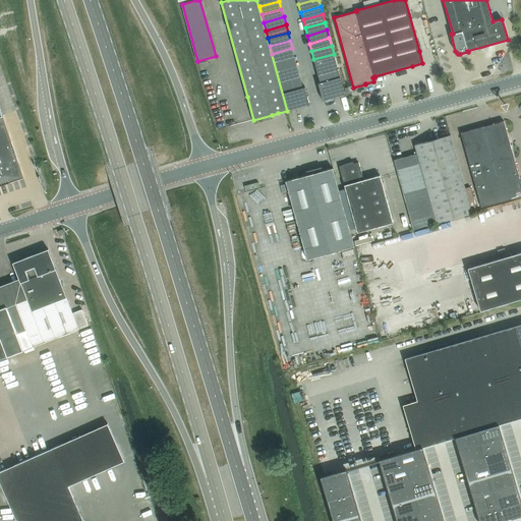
[(292,48),(272,54),(275,61),(294,56),(292,48)]
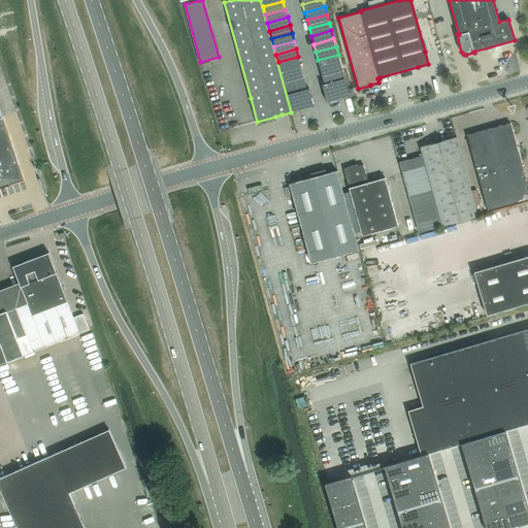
[(338,55),(318,60),(320,68),(340,62),(338,55)]
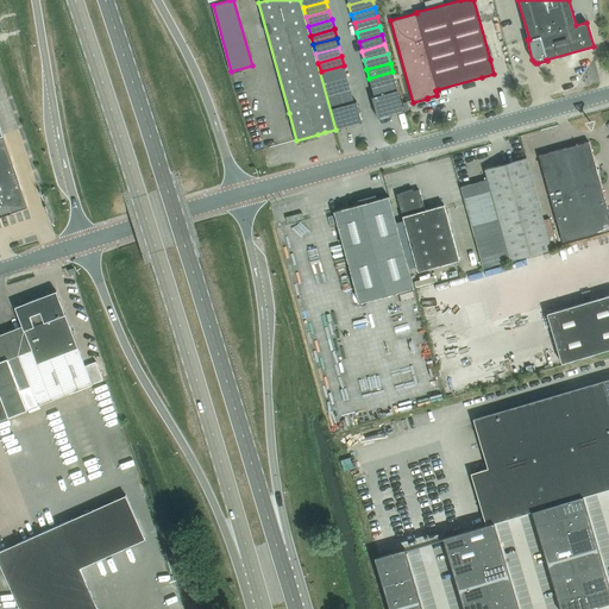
[(344,66),(321,71),(324,81),(346,75),(344,66)]
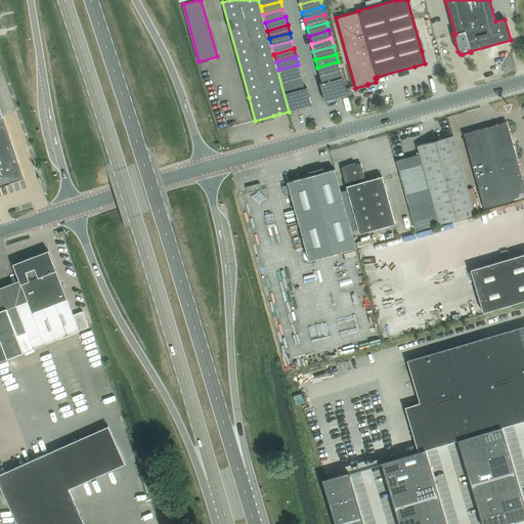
[(338,61),(317,68),(319,75),(340,70),(338,61)]
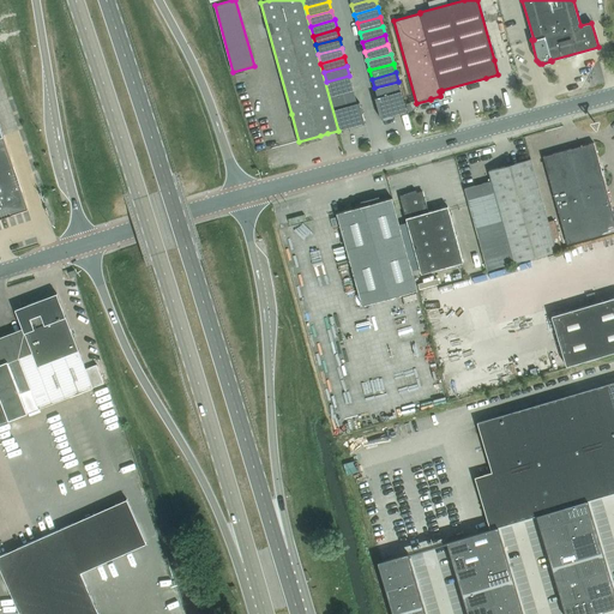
[(349,76),(326,82),(329,91),(351,84),(349,76)]
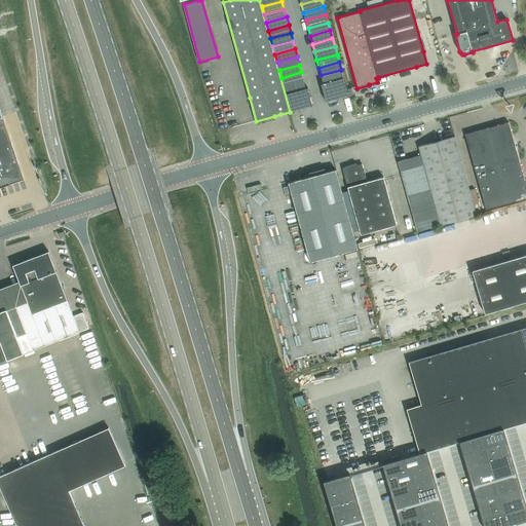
[(341,70),(321,75),(324,83),(343,78),(341,70)]
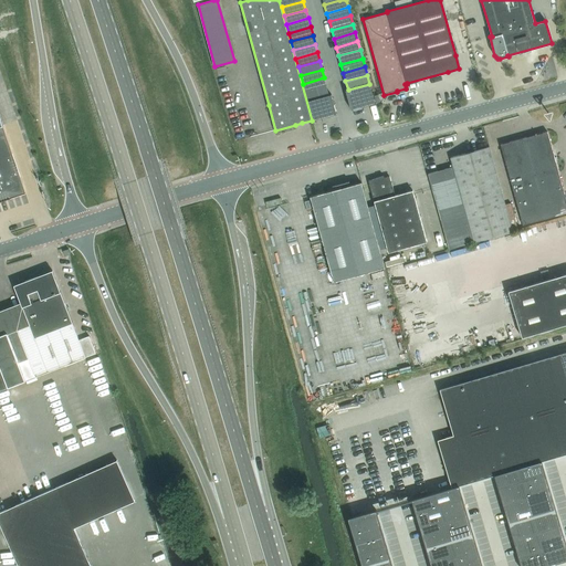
[(324,77),(303,84),(305,93),(326,86),(324,77)]
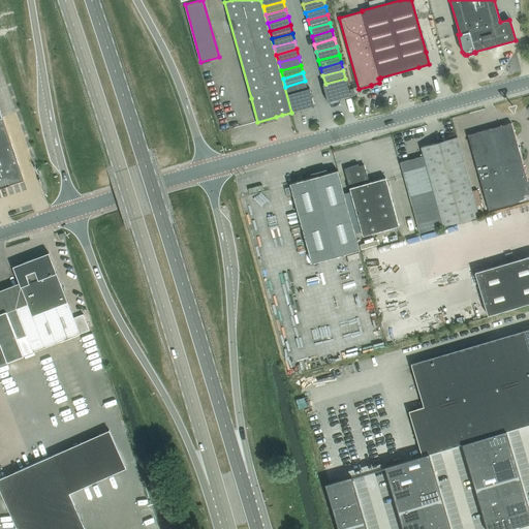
[(328,102),(350,96),(345,79),(325,84),(323,85),(325,94),(328,102)]
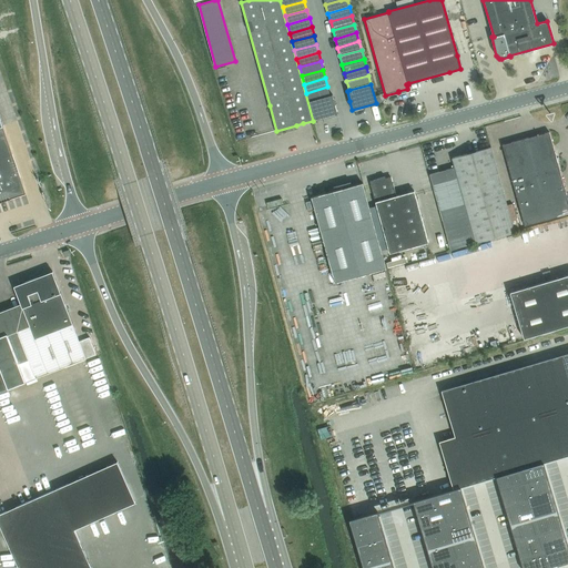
[(327,87),(306,93),(308,101),(331,95),(327,87)]
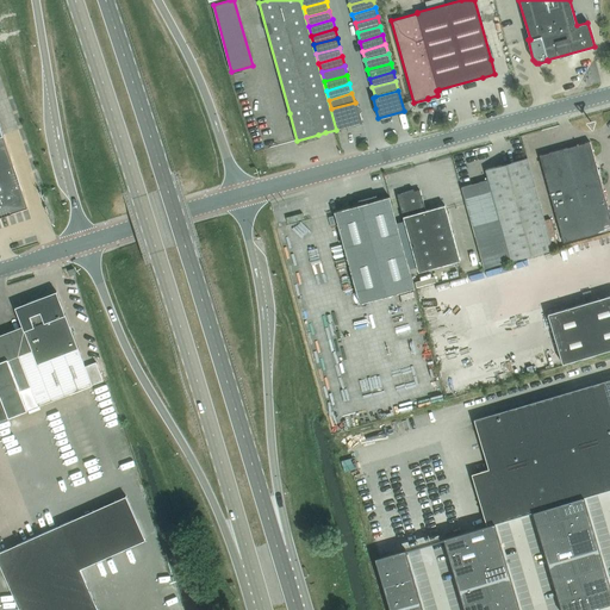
[(331,109),(337,130),(362,123),(360,112),(358,101),(355,103),(331,109)]
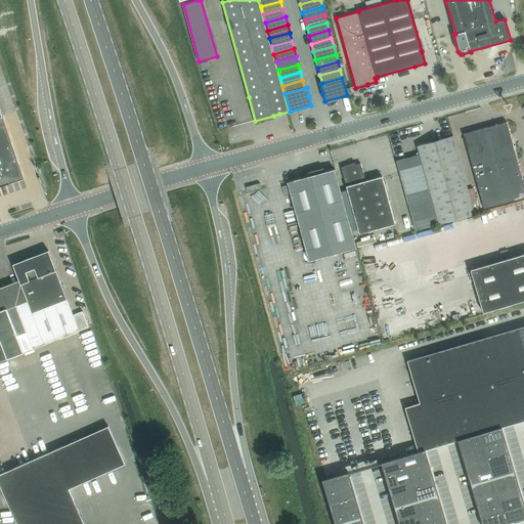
[(0,184),(14,180),(15,181),(24,179),(18,165),(2,117),(0,110),(0,184)]
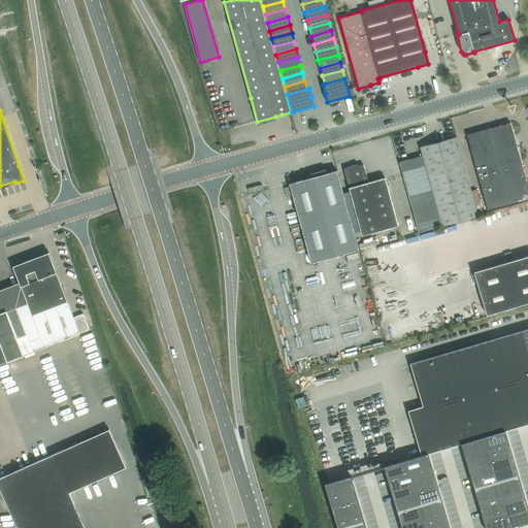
[(467,134),(477,171),(488,210),(527,198),(527,186),(510,123),(467,134)]
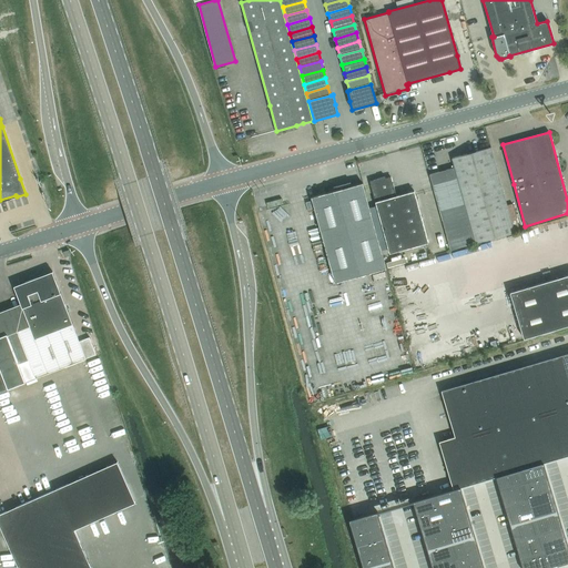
[(490,148),(452,158),(455,168),(429,174),(450,250),(515,232),(490,148)]
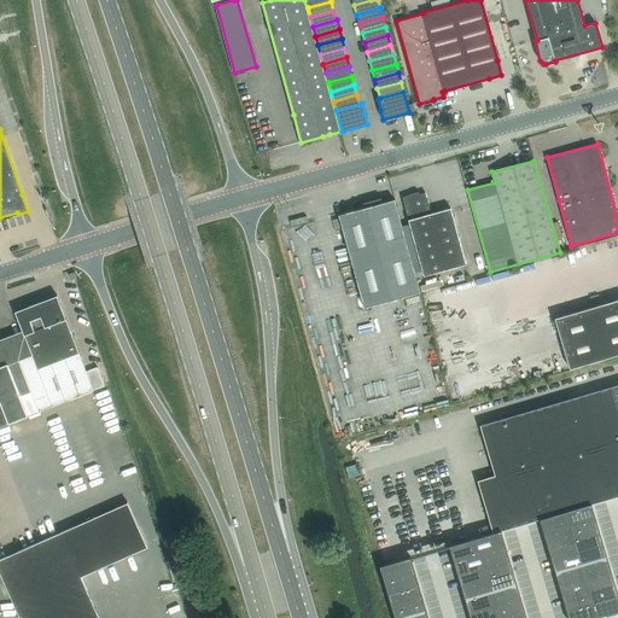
[(431,213),(426,192),(419,194),(419,196),(415,197),(414,193),(402,197),(424,277),(466,264),(450,208),(431,213)]
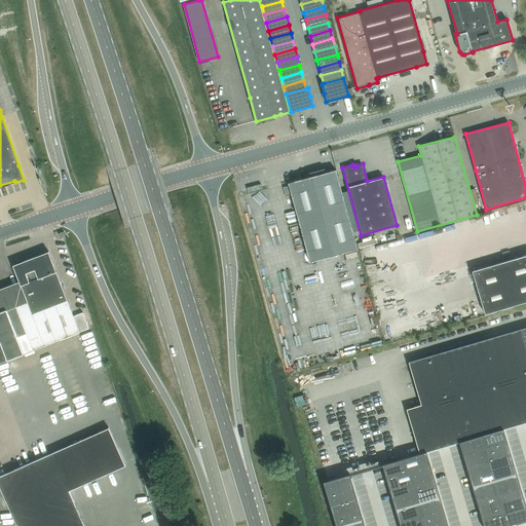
[(310,262),(358,249),(336,170),(289,183),(310,262)]
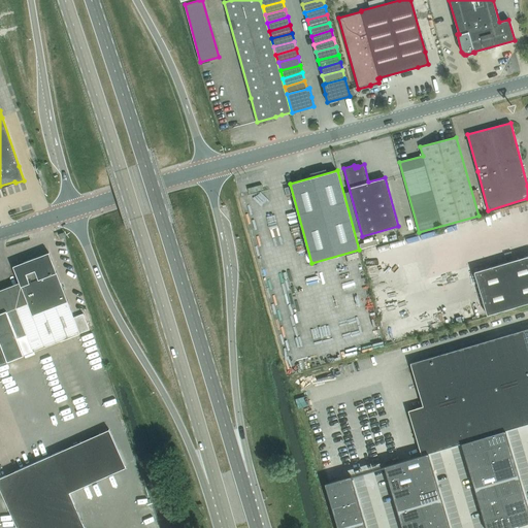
[(21,286),(0,293),(0,343),(7,362),(24,355),(18,339),(27,335),(33,352),(79,333),(90,329),(84,314),(73,317),(48,253),(13,266),(19,282),(21,286)]
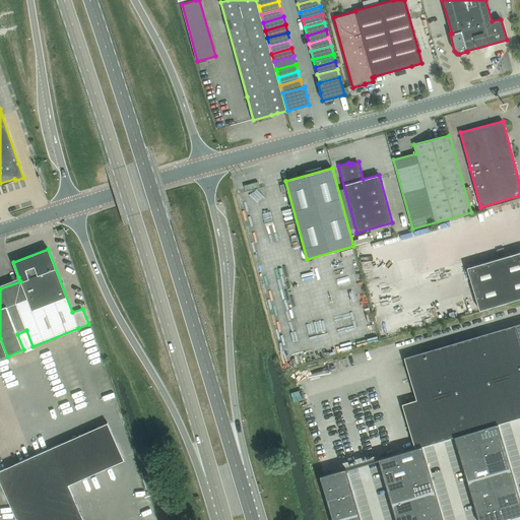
[(519,251),(467,267),(479,310),(519,298),(519,251)]
